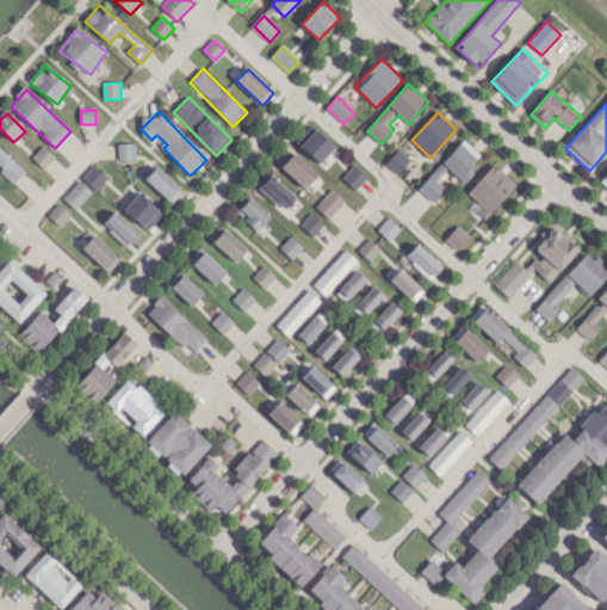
[(324,170),(340,154),(316,130),(302,147),(324,170)]
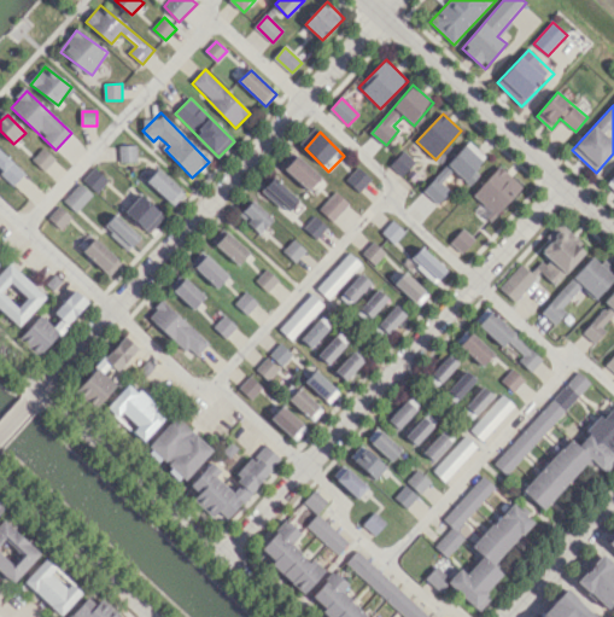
[(457,173),(467,182),(489,159),(469,141),(425,191),(440,205),(452,191),(446,185),(457,173)]
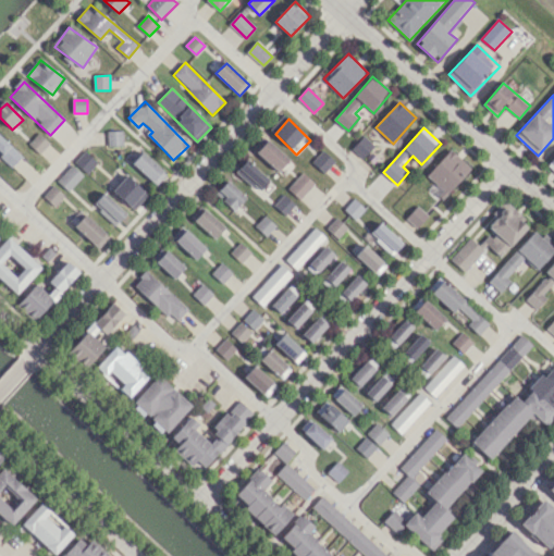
[(109,145),(122,146),(123,133),(109,132),(109,145)]
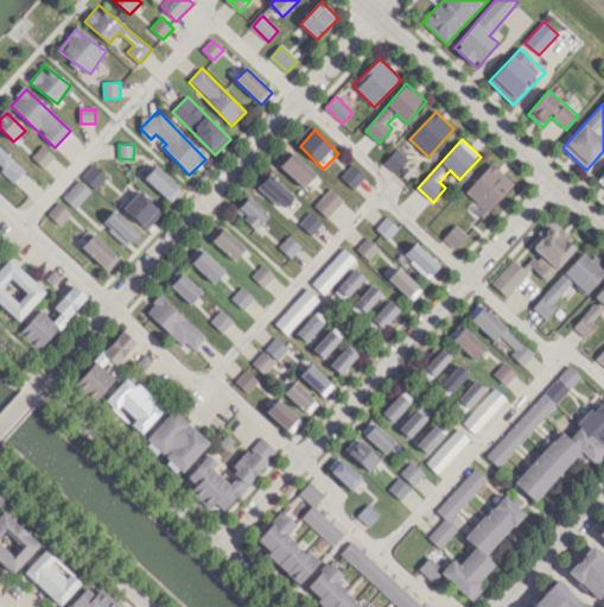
[(32,157),(44,169),(56,157),(44,146),(32,157)]
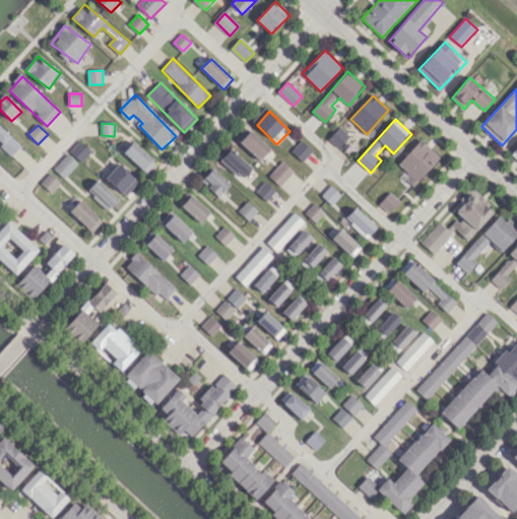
[(0,144),(12,156),(20,147),(0,127),(0,144)]
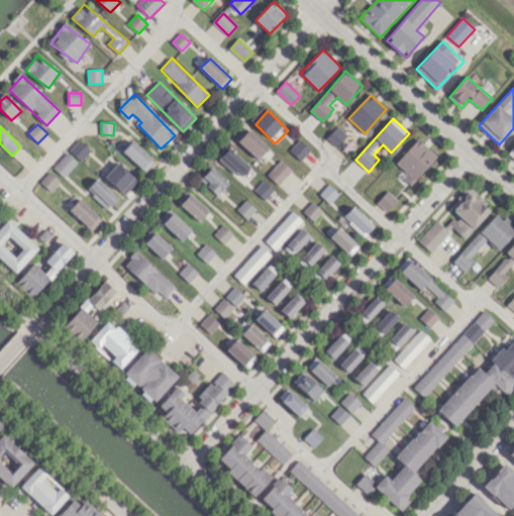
[(346,136),(338,128),(329,137),(336,145),(346,136)]
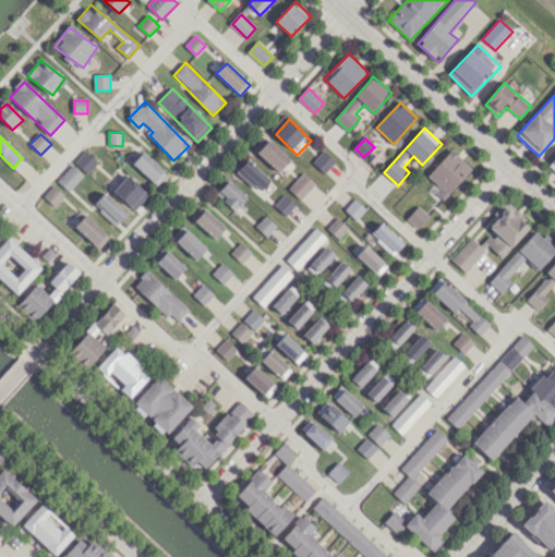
[(280,173),(291,162),(270,142),(260,153),(280,173)]
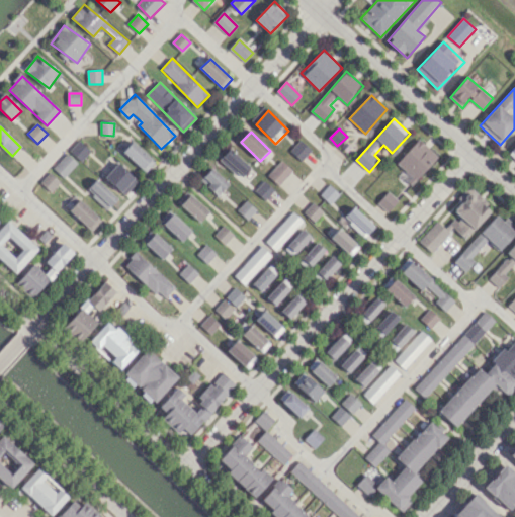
[(398,163),(416,181),(439,158),(420,140),(398,163)]
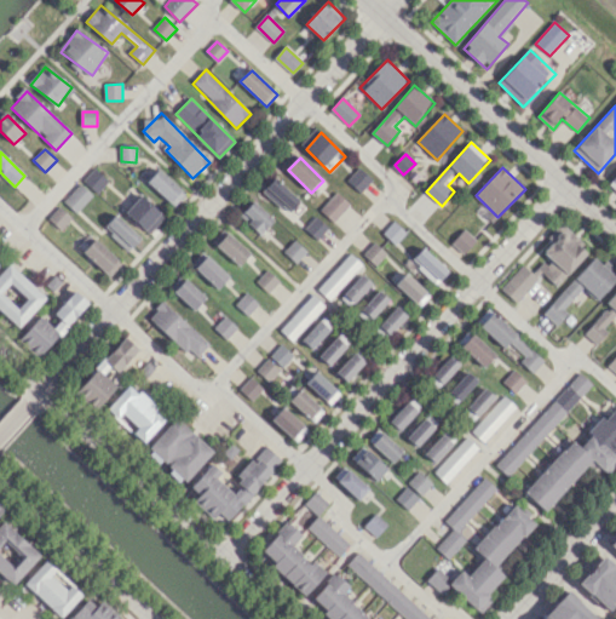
[(374,182),(361,168),(349,181),(362,194),(374,182)]
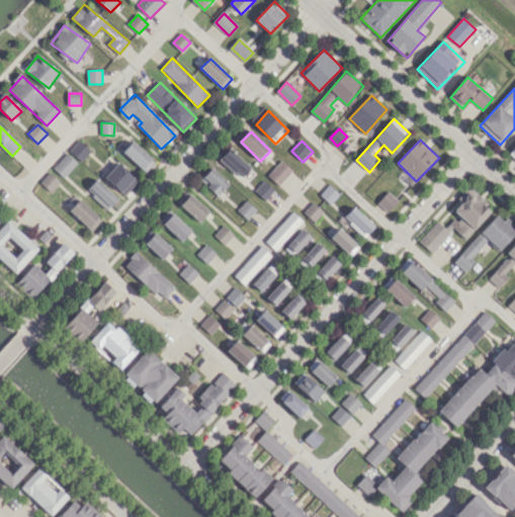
[(72,150),(81,161),(90,153),(81,143),(72,150)]
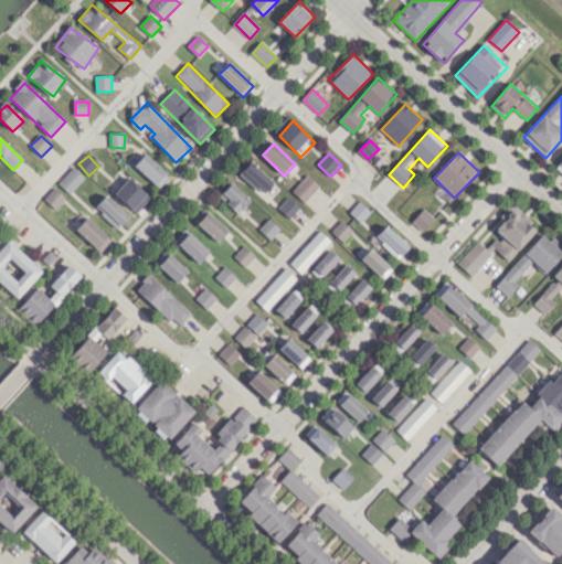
[(169,178),(146,156),(136,166),(158,189),(169,178)]
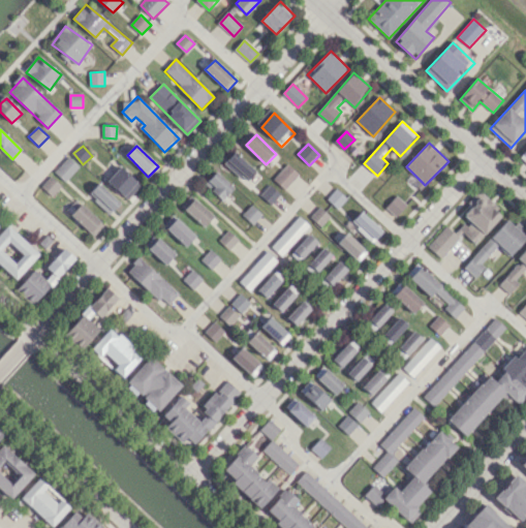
[(260,178),(237,152),(226,162),(250,188),(260,178)]
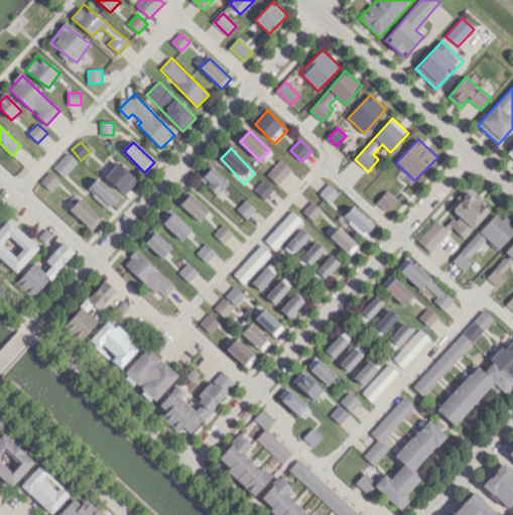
[(54,167),(63,177),(77,163),(69,154),(54,167)]
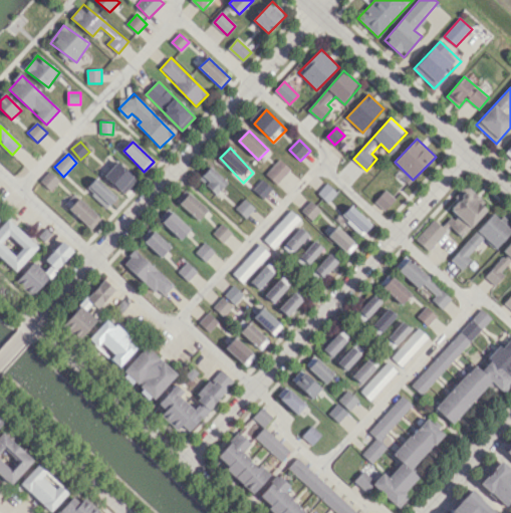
[(277,184),(290,170),(279,161),(267,174),(277,184)]
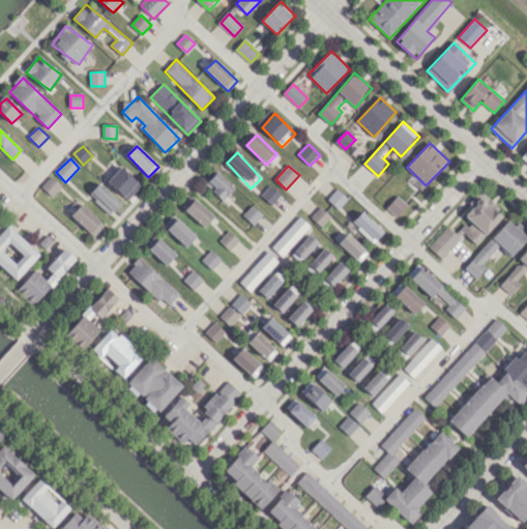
[(125,200),(141,186),(123,167),(108,181),(125,200)]
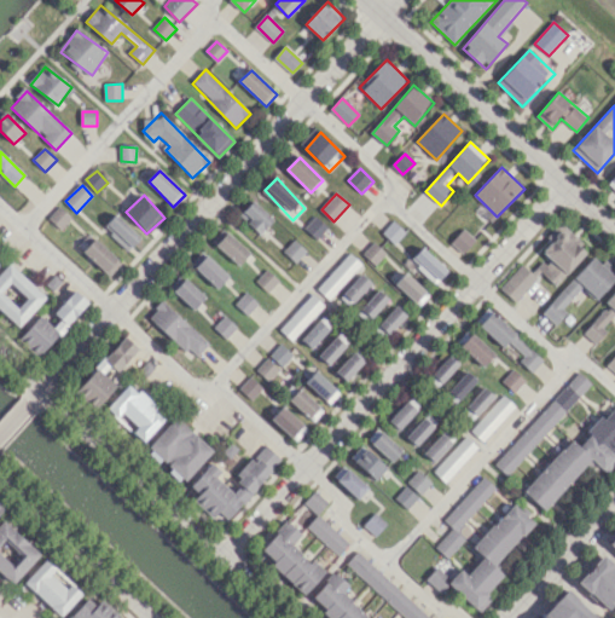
[(260,235),(273,221),(255,202),(242,215),(260,235)]
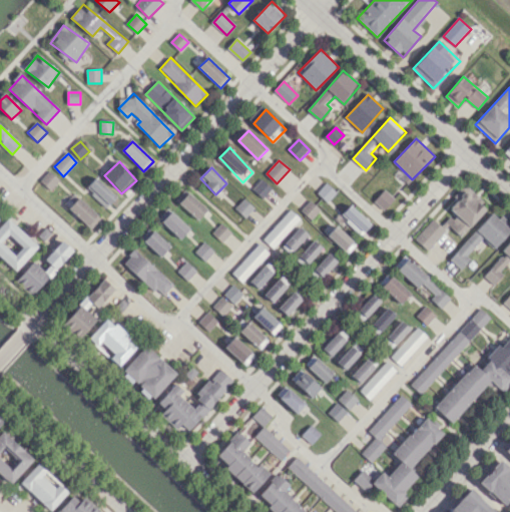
[(50,190),(59,182),(50,172),(42,181),(50,190)]
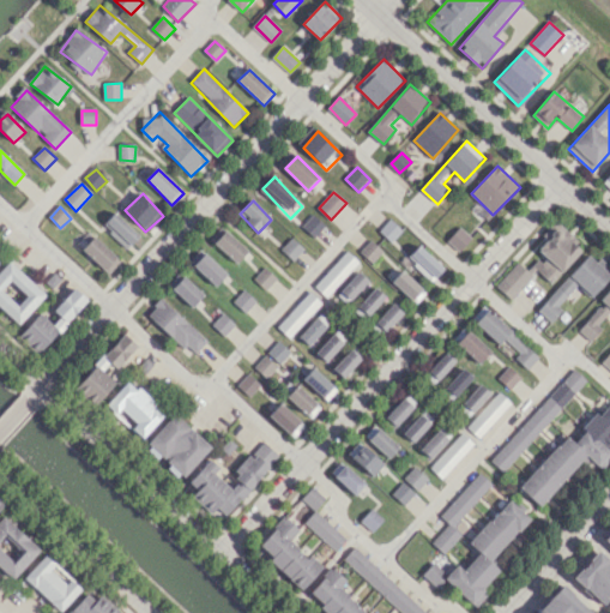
[(103,227),(128,251),(140,238),(115,214),(103,227)]
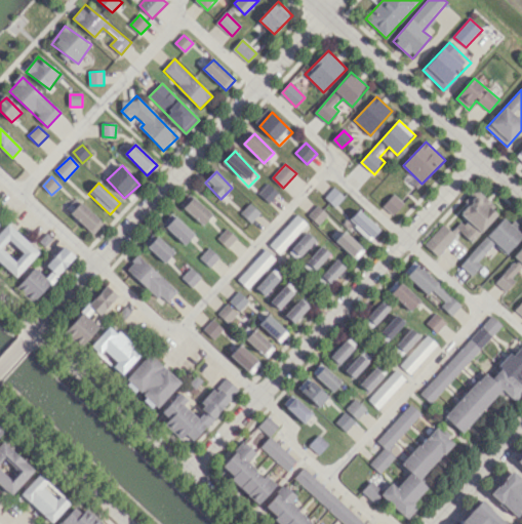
[(259,194),(270,203),(278,193),(269,184),(259,194)]
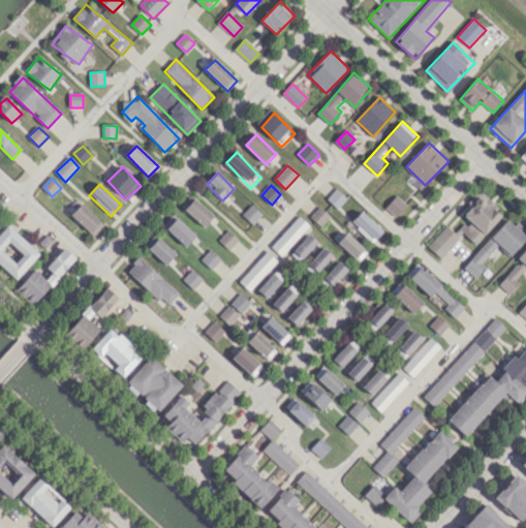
[(338,208),(346,199),(338,190),(329,198),(338,208)]
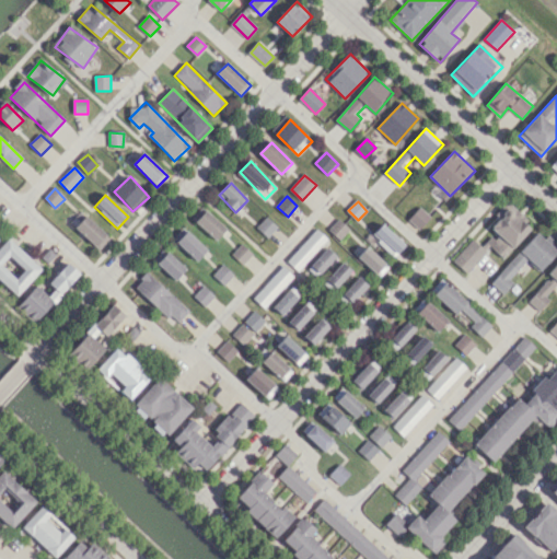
[(534,229),(510,205),(489,225),(497,233),(487,243),(505,259),(534,229)]
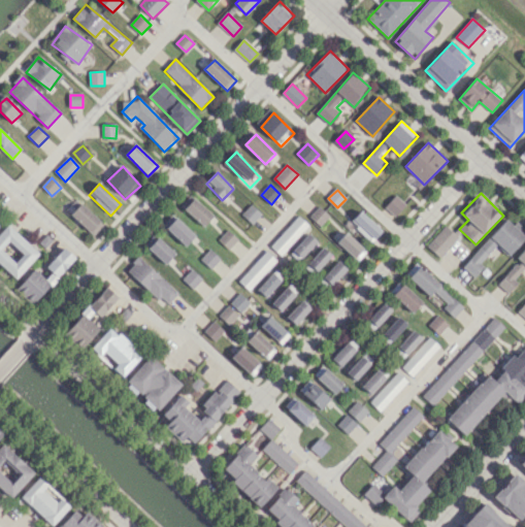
[(406,205),(396,196),(387,207),(397,216),(406,205)]
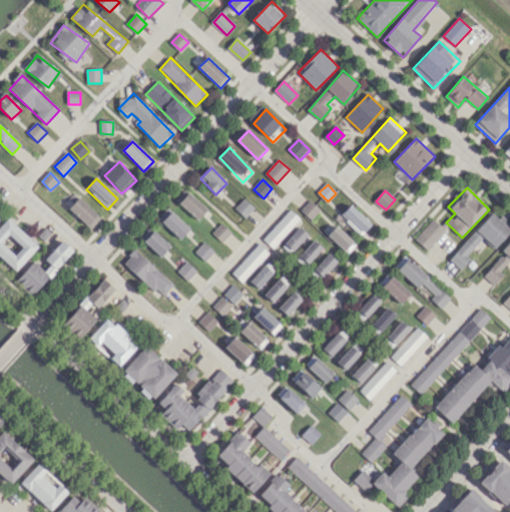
[(208,210),(188,193),(179,203),(199,220),(208,210)]
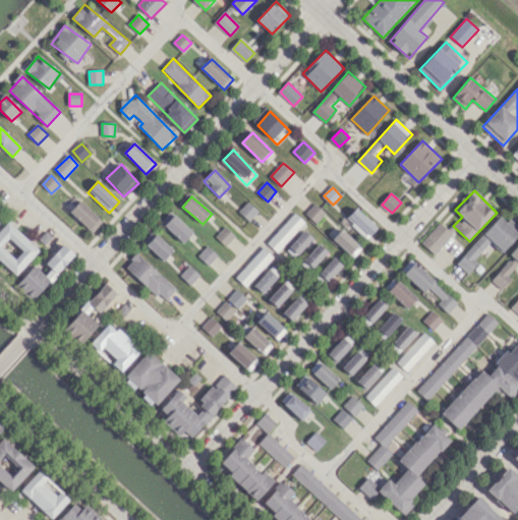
[(70,213),(92,233),(103,223),(81,201),(70,213)]
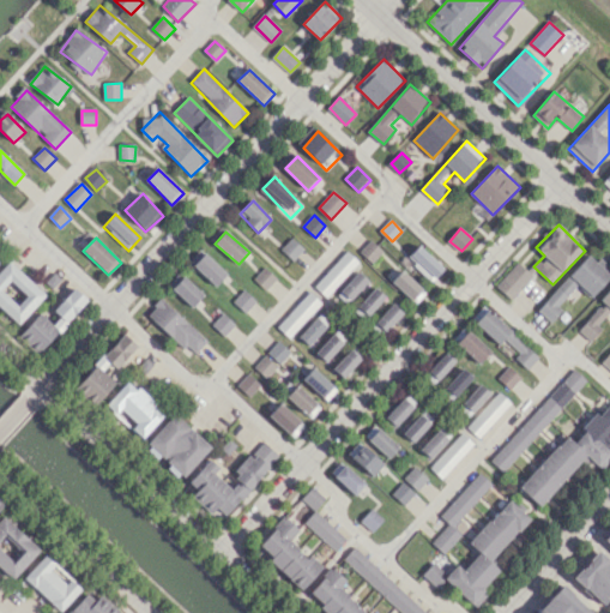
[(283,248),(294,259),(303,250),(293,239),(283,248)]
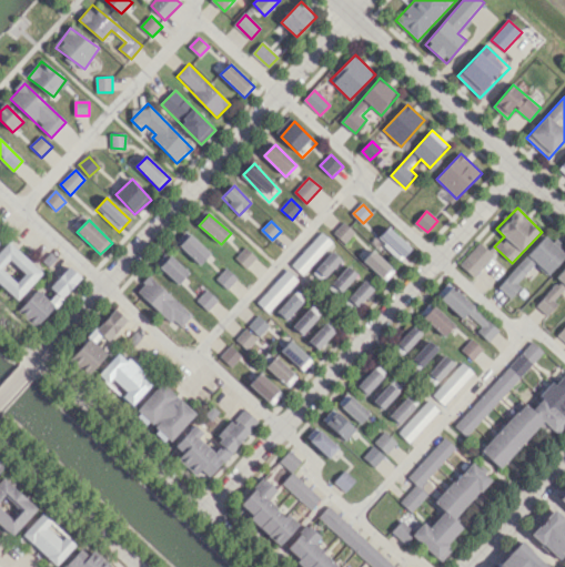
[(335,233),(345,243),(354,233),(345,223),(335,233)]
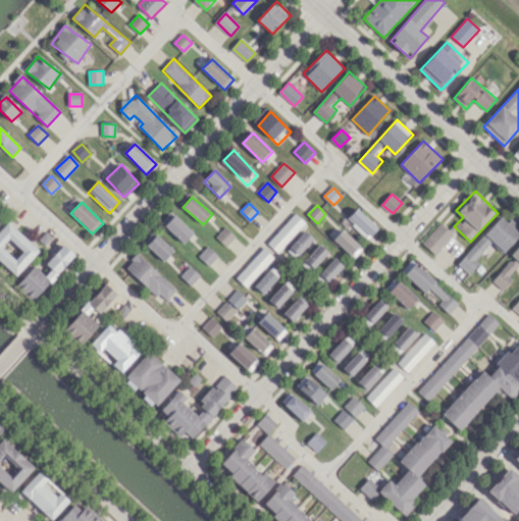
[(367,241),(378,230),(358,209),(347,219),(367,241)]
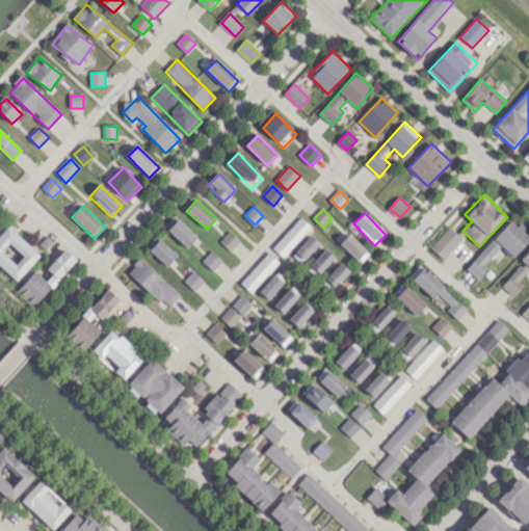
[(285,258),(312,228),(301,218),(274,248),(285,258)]
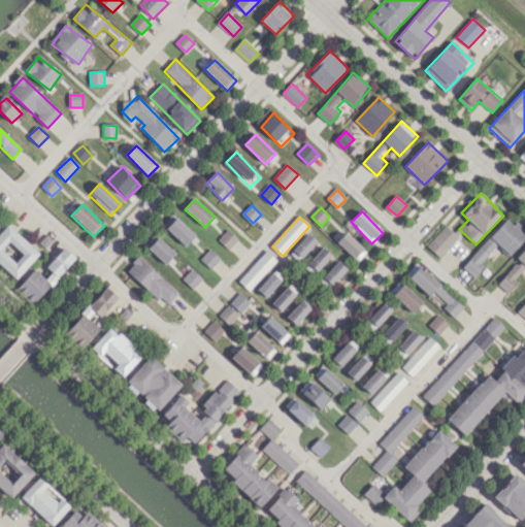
[(168,228),(187,246),(196,237),(177,219),(168,228)]
